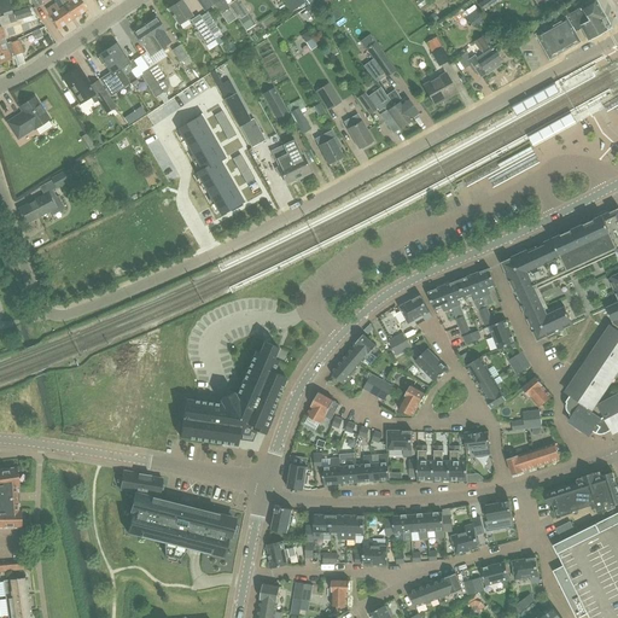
[(9,0),(0,0),(0,13),(12,11),(9,0)]
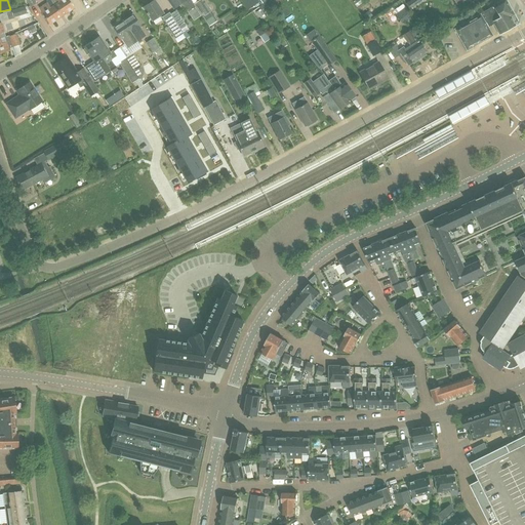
[(56,0),(58,2),(54,5),(62,16),(74,7),(69,0),(56,0)]
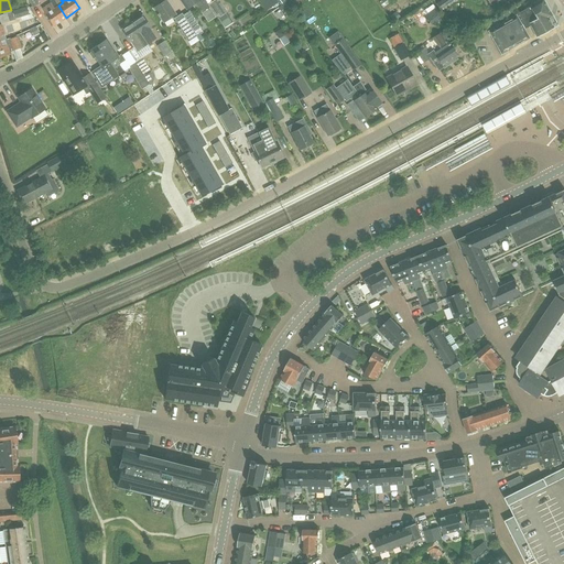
[(166,0),(164,0),(153,8),(163,23),(176,14),(166,0)]
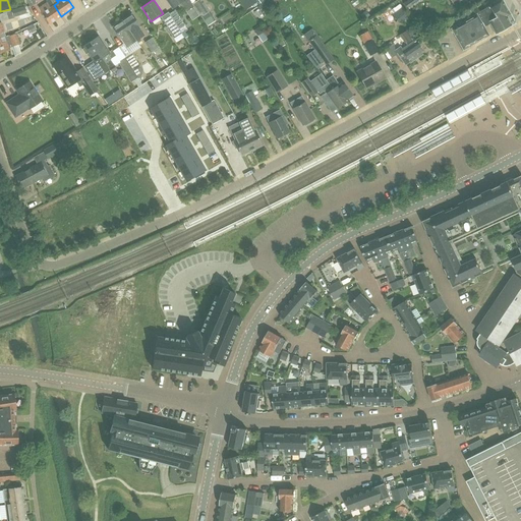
[(166,0),(172,8),(177,4),(180,9),(184,7),(187,11),(193,6),(189,0),(166,0)]
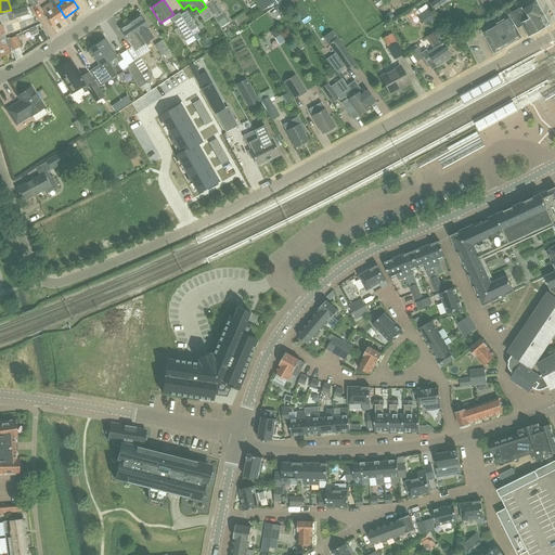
[(215,0),(211,0),(205,4),(215,18),(222,12),(223,12),(215,0)]
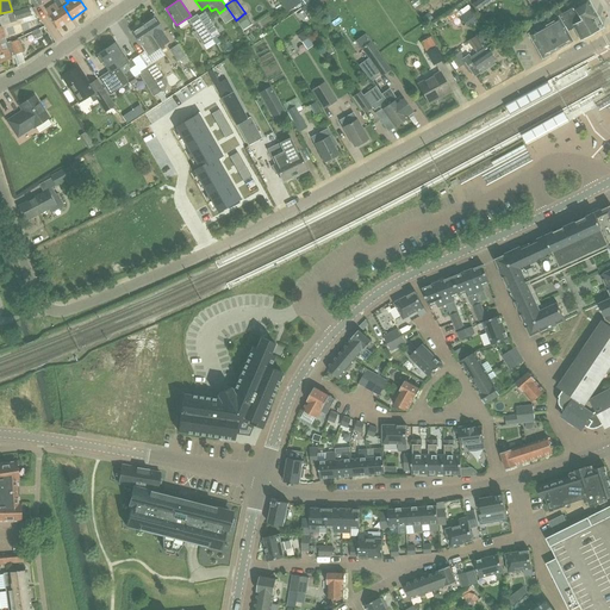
[(298,0),(279,0),(287,12),(300,4),(298,0)]
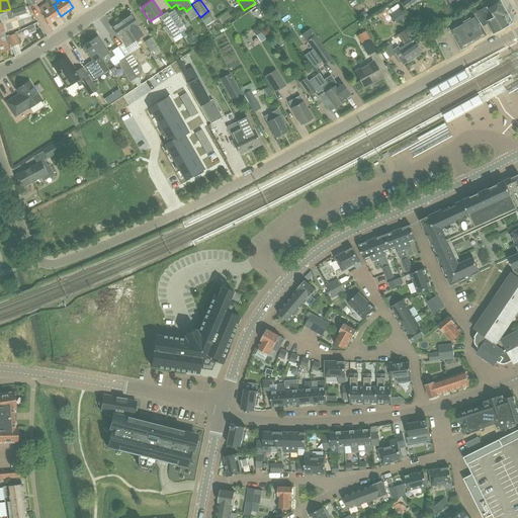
[(406,0),(402,3),(405,8),(409,6),(415,2),(417,0),(406,0)]
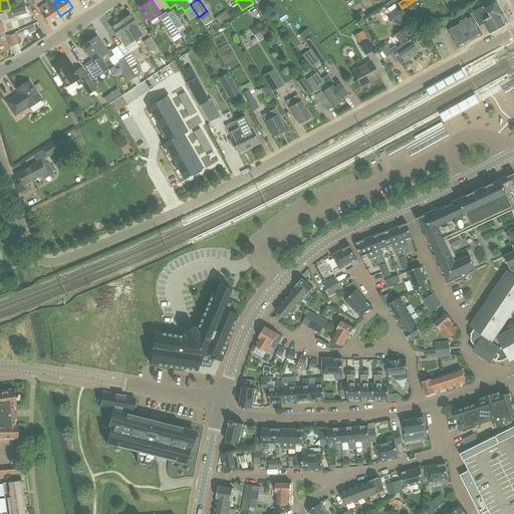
[(493,0),(470,13),(444,28),(457,50),(483,35),(478,27),(484,23),(489,33),(504,25),(499,16),(503,14),(494,0),(493,0)]
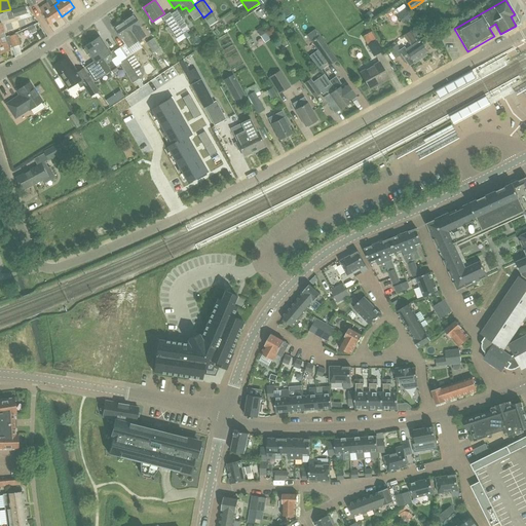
[(47,3),(39,8),(49,25),(62,16),(54,5),(50,8),(47,3)]
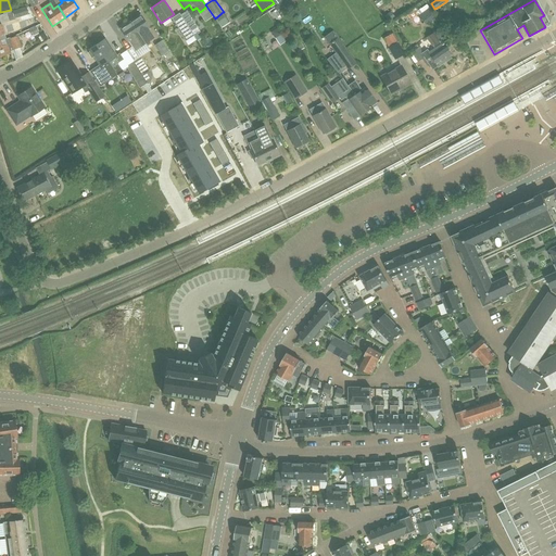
[(26,8),(13,11),(14,17),(28,14),(26,8)]
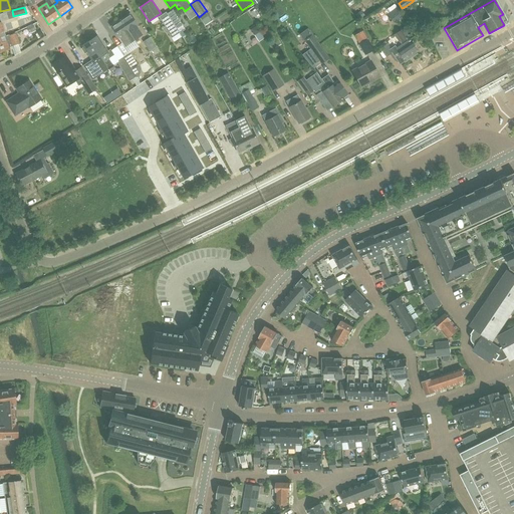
[(388,13),(387,13),(394,22),(403,15),(397,7),(388,13)]
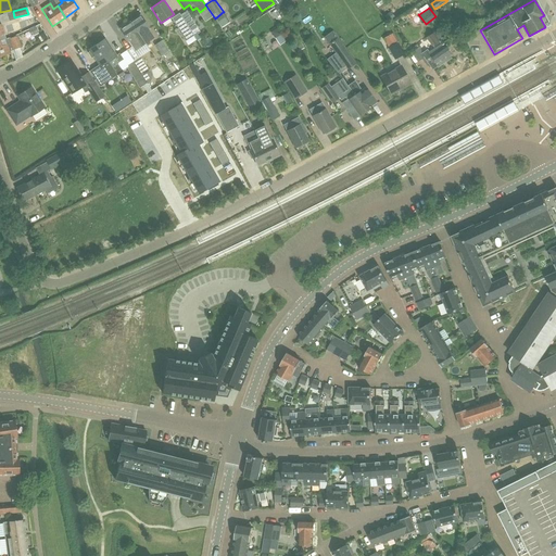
[(415,9),(407,14),(412,20),(418,14),(419,14),(415,9)]
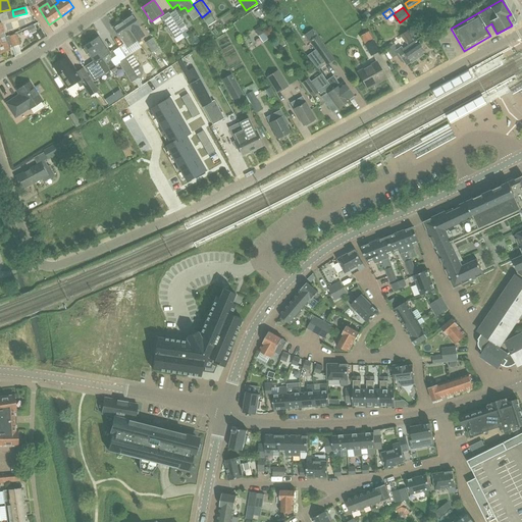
[(169,13),(168,13),(179,30),(179,29),(185,25),(186,25),(175,10),(169,13)]
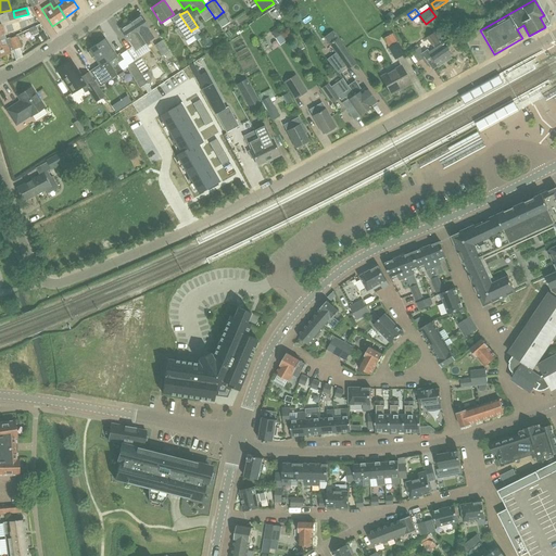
[(223,12),(215,19),(222,28),(229,22),(223,12)]
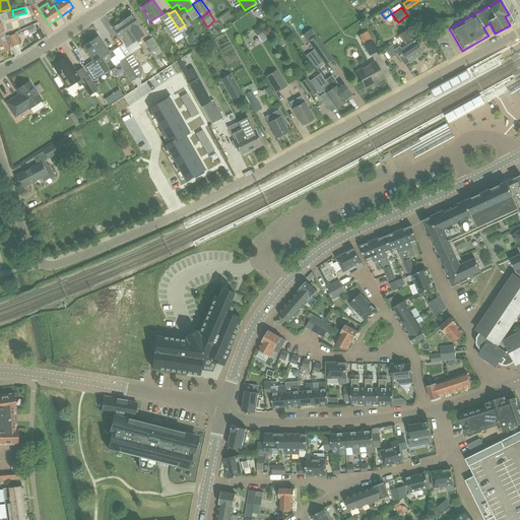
[(365,11),(360,15),(364,20),(369,16),(365,11)]
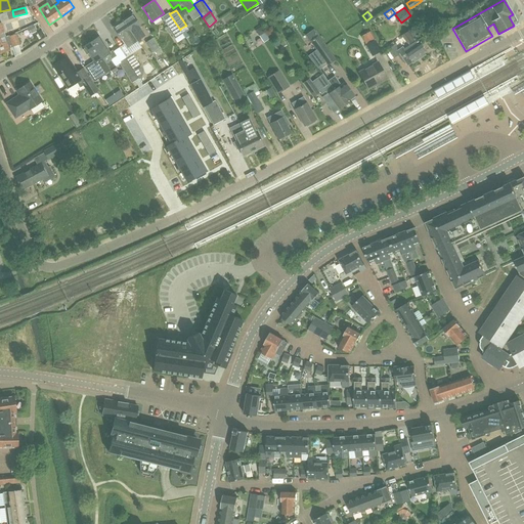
[(169,12),(162,17),(163,18),(168,27),(167,28),(174,39),(182,34),(183,34),(180,29),(180,30),(169,13),(170,13),(169,12)]
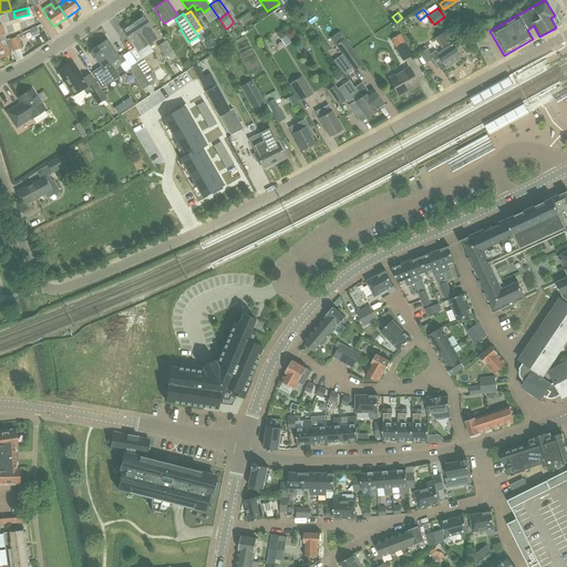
[(143,16),(132,22),(146,44),(148,43),(156,38),(151,30),(153,29),(143,16)]
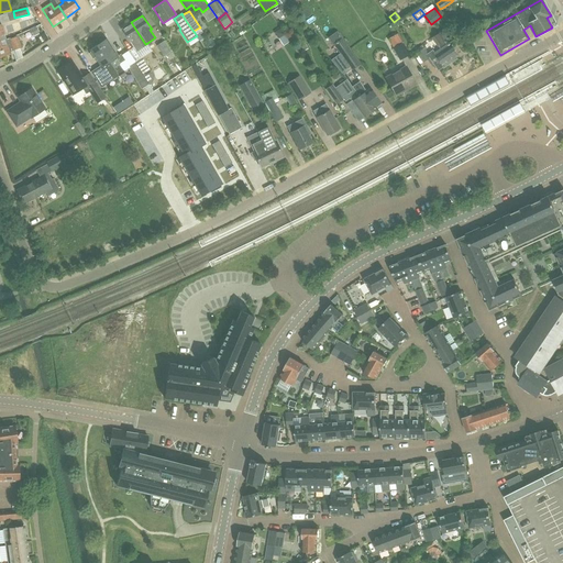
[(246,26),(249,31),(258,25),(256,21),(246,26)]
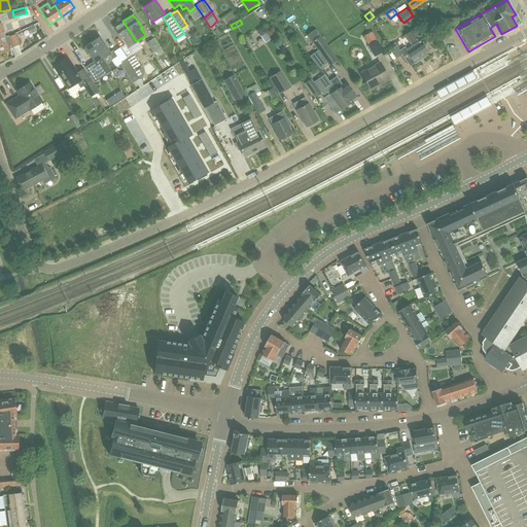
[(123,21),(113,27),(120,38),(121,38),(128,47),(136,41),(123,21)]
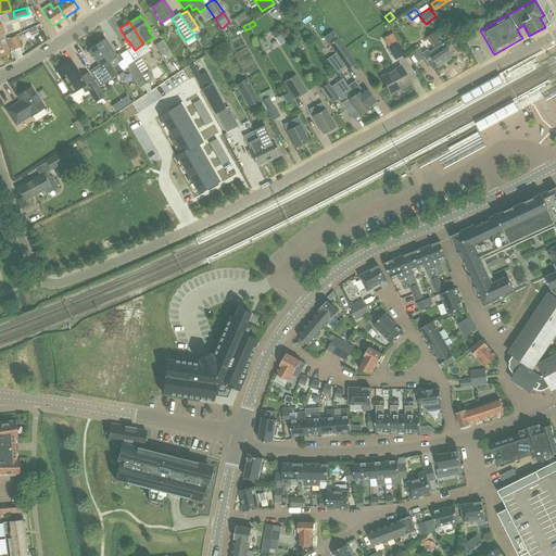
[(36,26),(29,29),(33,36),(39,34),(36,26)]
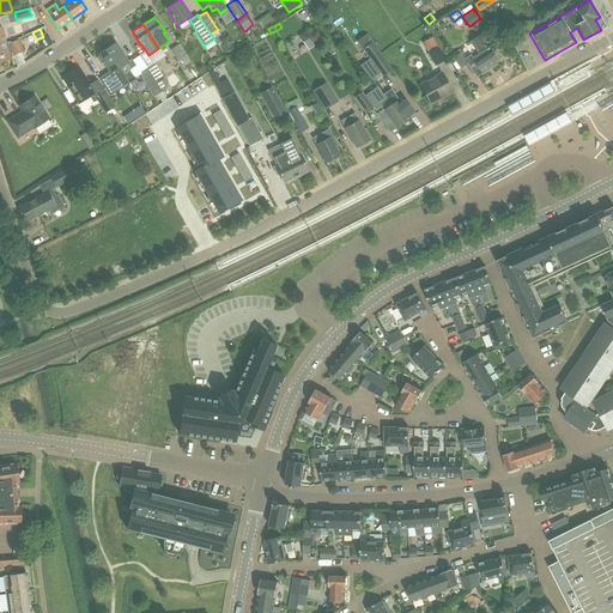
[(305,30),(298,35),(303,42),(305,40),(310,37),(305,30)]
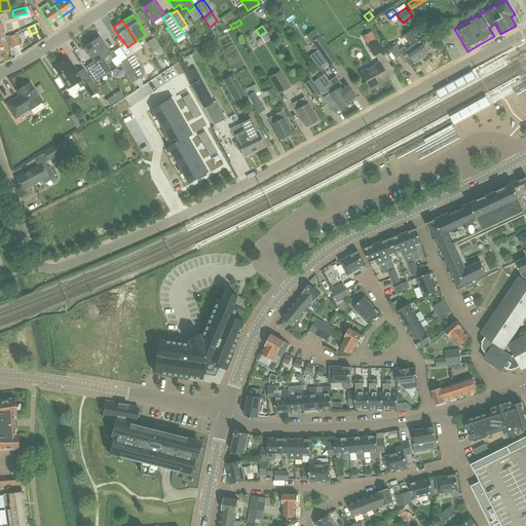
[(412,30),(403,36),(408,44),(409,43),(415,39),(417,37),(412,30)]
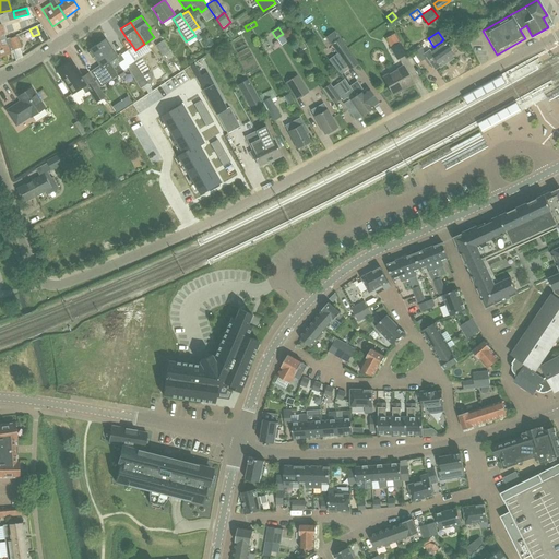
[(45,33),(38,36),(42,42),(48,38),(45,33)]
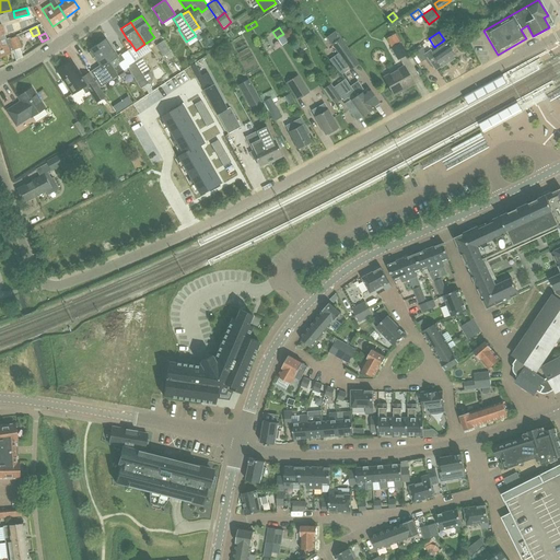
[(396,33),(386,39),(392,48),(400,43),(401,43),(396,33)]
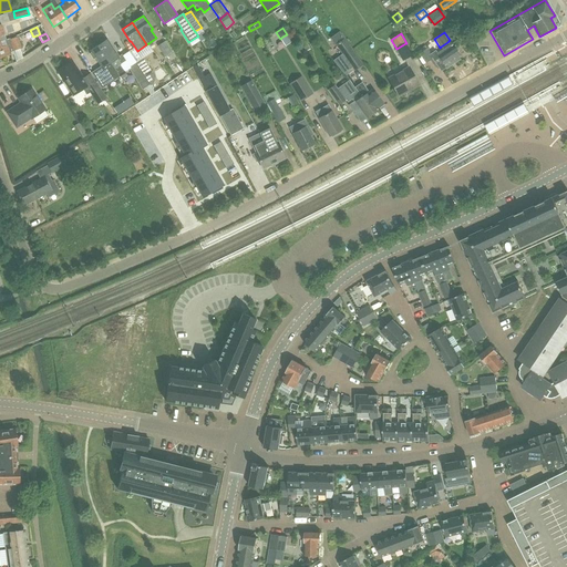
[(0,42),(0,41),(0,58),(11,55),(9,48),(12,48),(13,51),(20,49),(21,48),(18,37),(10,40),(9,39),(0,42)]
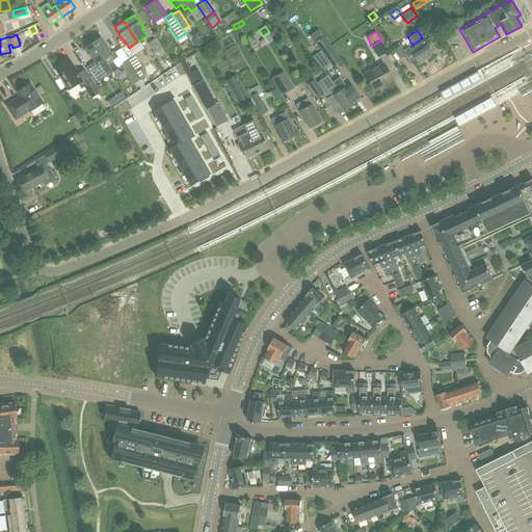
[(181,40),(185,46),(192,41),(189,34),(181,40)]
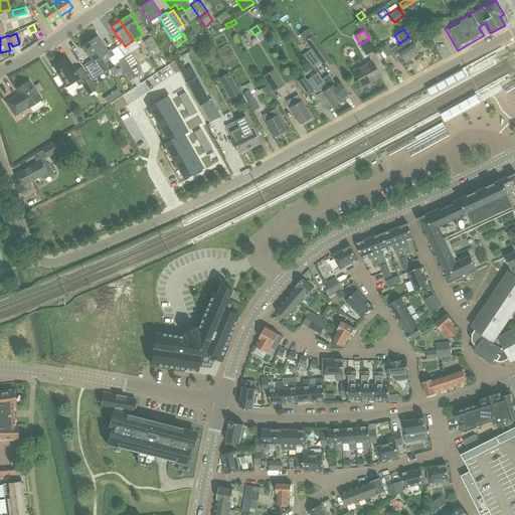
[(312,34),(304,39),(310,48),(322,64),(329,58),(318,42),(312,34)]
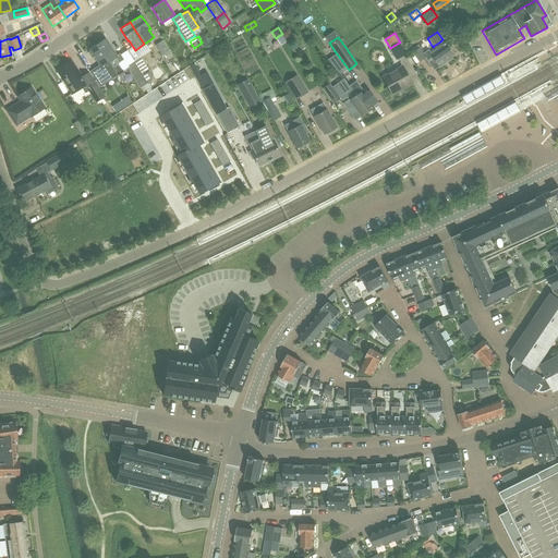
[(106,38),(96,45),(108,62),(117,75),(119,79),(124,75),(118,65),(124,61),(120,55),(118,56),(106,38)]
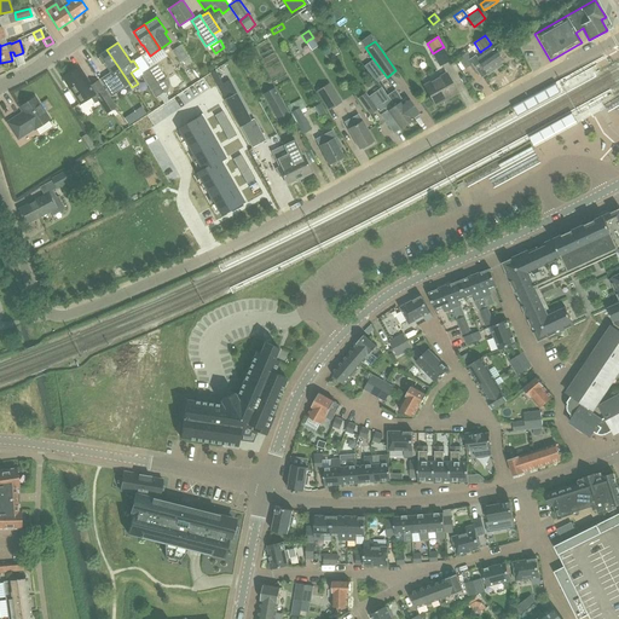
[(175,48),(172,51),(173,51),(180,62),(183,61),(187,57),(180,45),(175,48)]
